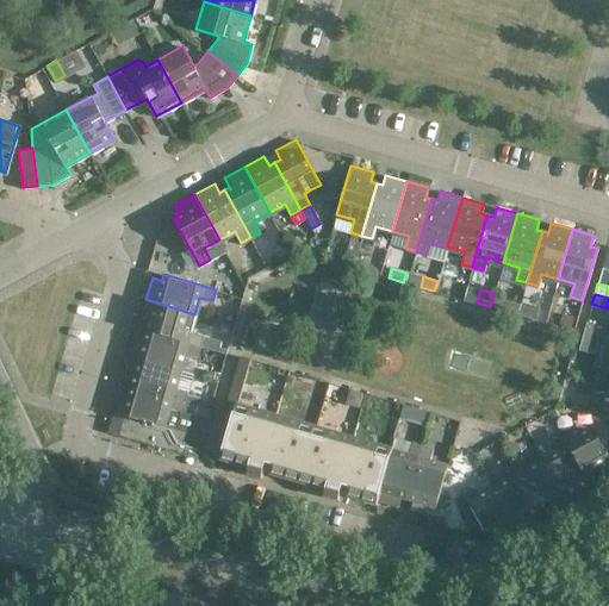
[(493,295),(490,306),(517,314),(521,304),(493,295)]
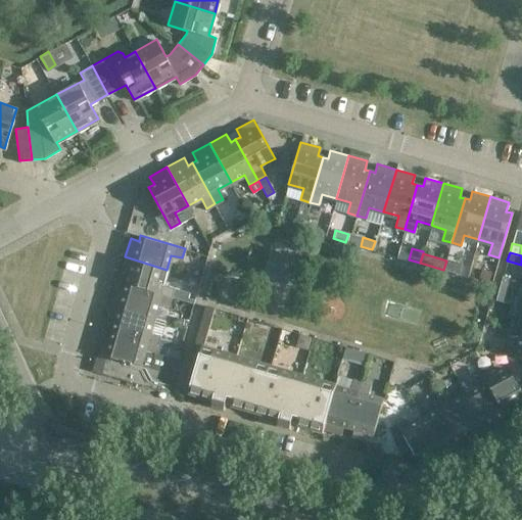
[(167,270),(125,256),(120,275),(129,278),(127,283),(171,296),(174,287),(162,284),(167,270)]
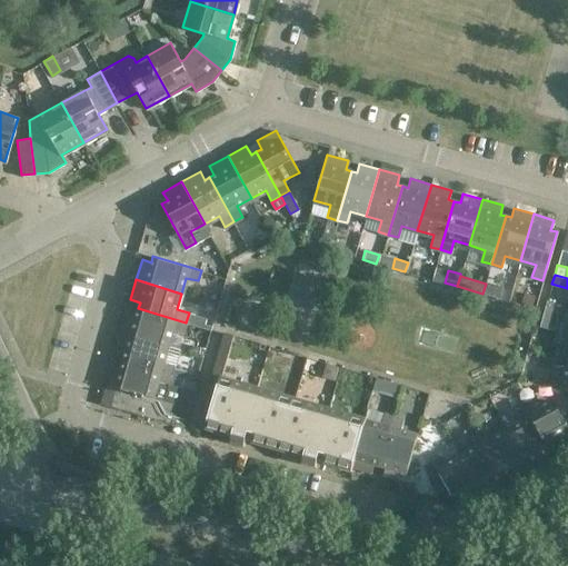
[(486,284),(482,294),(499,299),(502,288),(486,283),(486,284)]
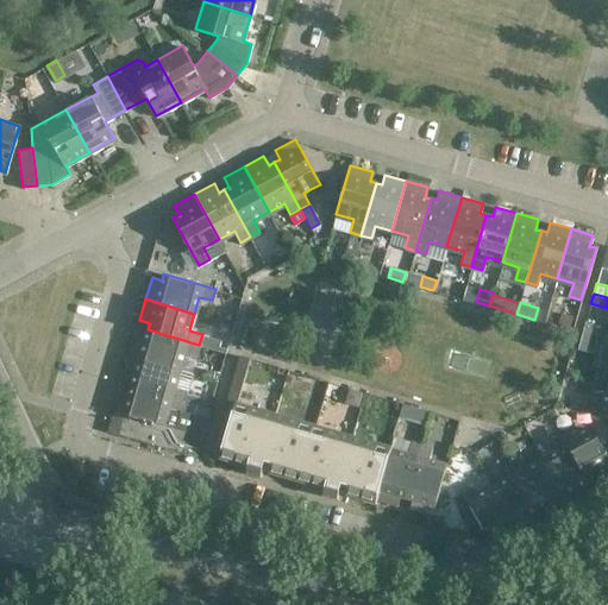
[(561,313),(557,323),(569,327),(572,316),(561,313)]
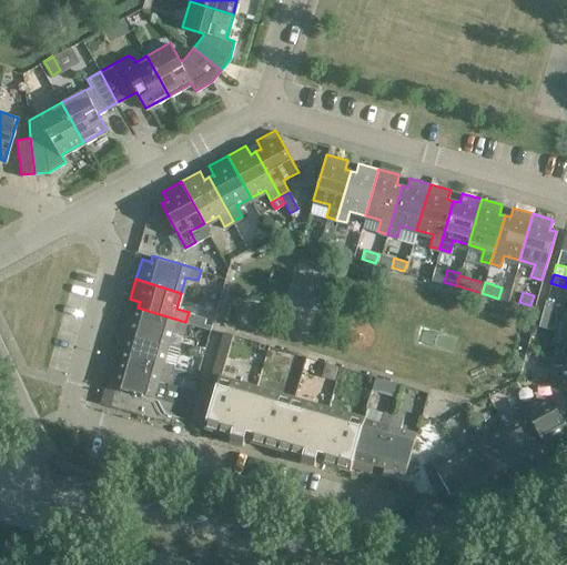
[(185,322),(138,308),(137,313),(127,311),(121,331),(166,344),(171,329),(183,332),(185,322)]
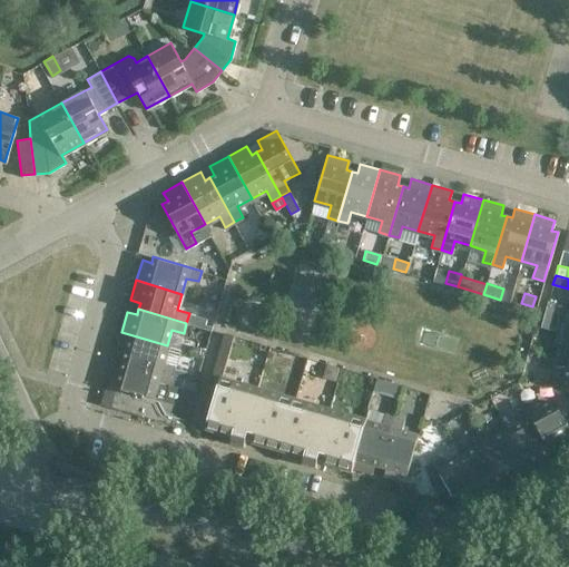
[(190,313),(188,323),(203,328),(206,318),(190,313)]
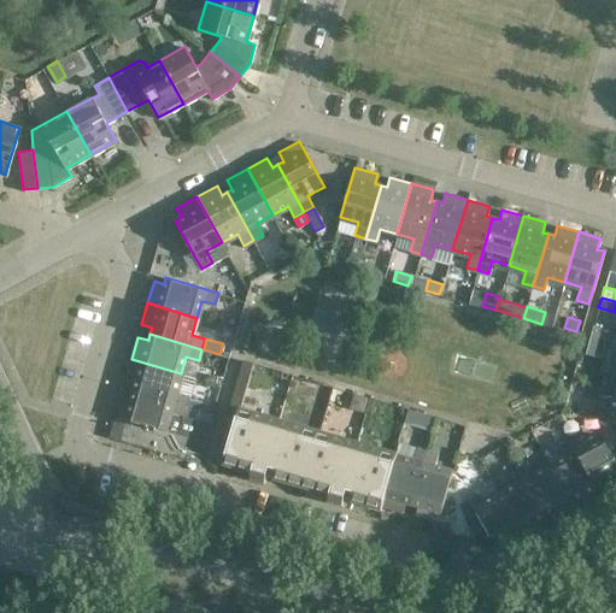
[(600,358),(598,367),(608,370),(611,360),(600,358)]
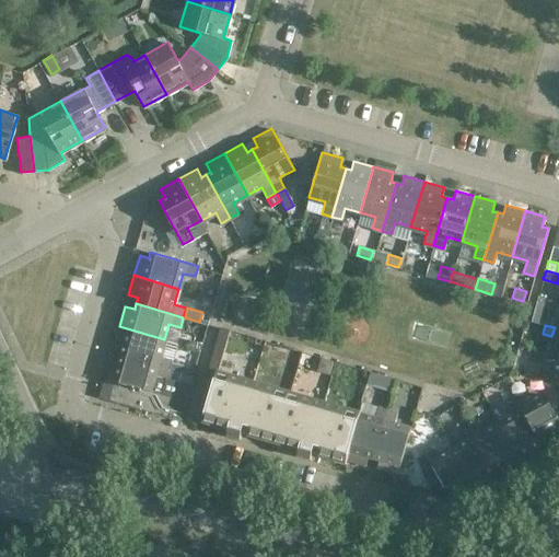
[(164,339),(119,326),(114,346),(123,348),(121,354),(169,368),(172,358),(160,355),(164,339)]
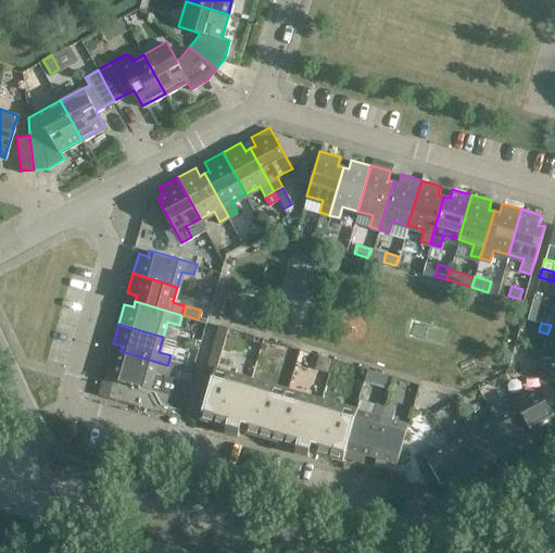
[(228,326),(219,324),(216,335),(225,338),(228,326)]
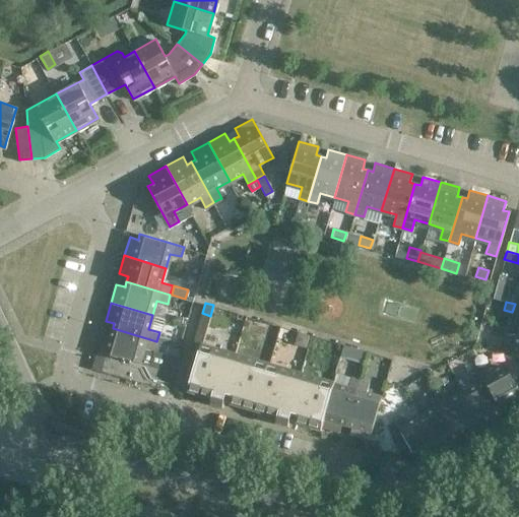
[(210,316),(202,313),(199,323),(207,326),(210,316)]
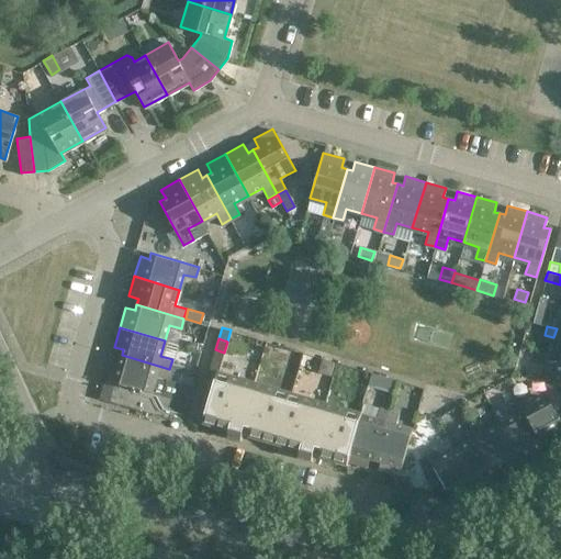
[(224,353),(215,349),(212,360),(221,364),(224,353)]
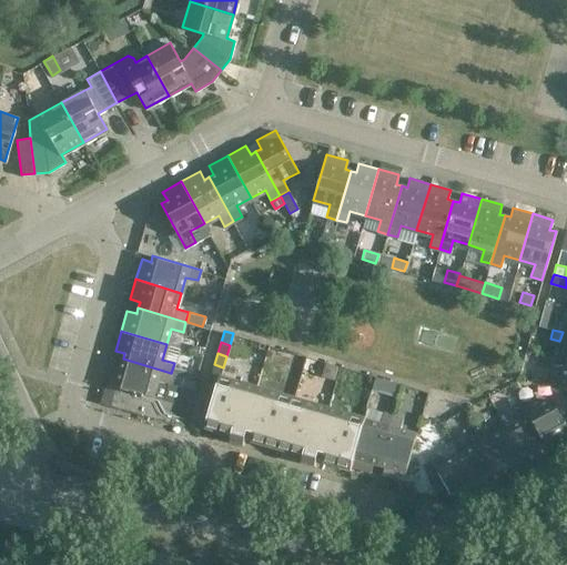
[(171,373),(123,359),(121,365),(112,362),(105,383),(147,393),(152,395),(157,380),(169,383),(171,373)]
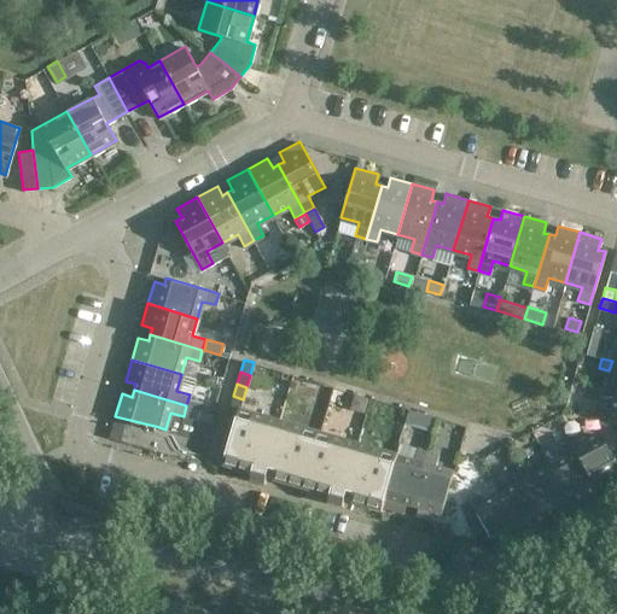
[(616,392),(612,409),(599,405),(597,417),(616,422),(616,392)]
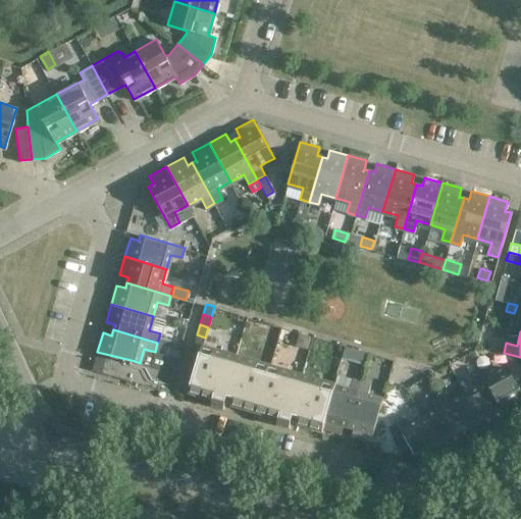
[(299,332),(297,340),(300,346),(307,348),(310,336),(299,332)]
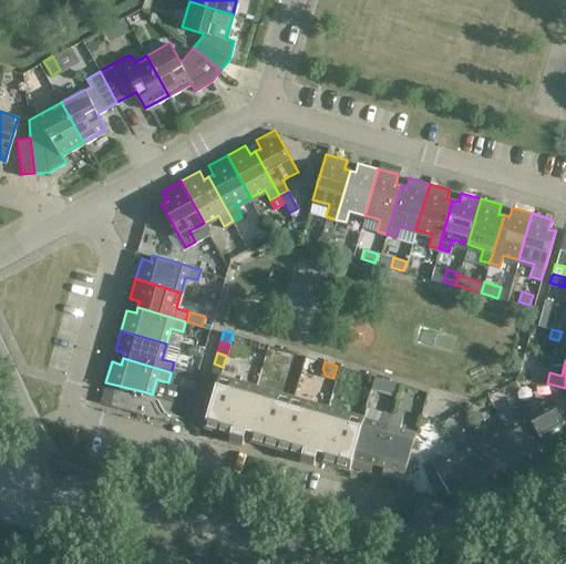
[(223,367),(214,363),(211,375),(219,378),(220,376),(223,367)]
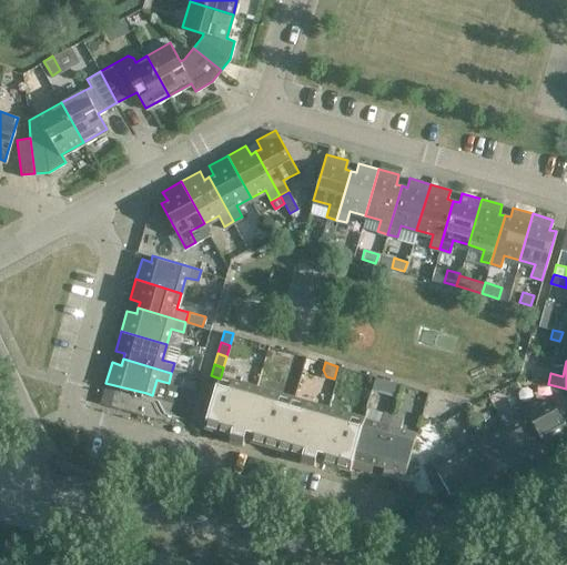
[(220,379),(211,375),(208,386),(216,390),(220,379)]
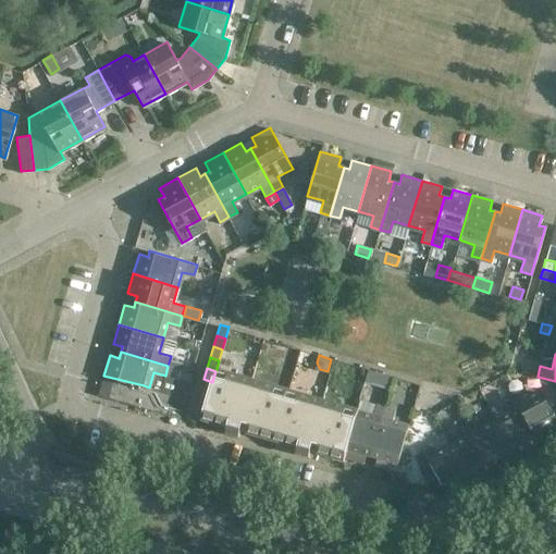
[(209,393),(206,404),(202,415),(201,419),(226,427),(225,432),(226,432),(237,435),(238,436),(241,430),(229,426),(232,414),(247,418),(246,421),(249,422),(246,432),(273,440),(287,390),(217,369),(215,371),(212,382),(209,393)]
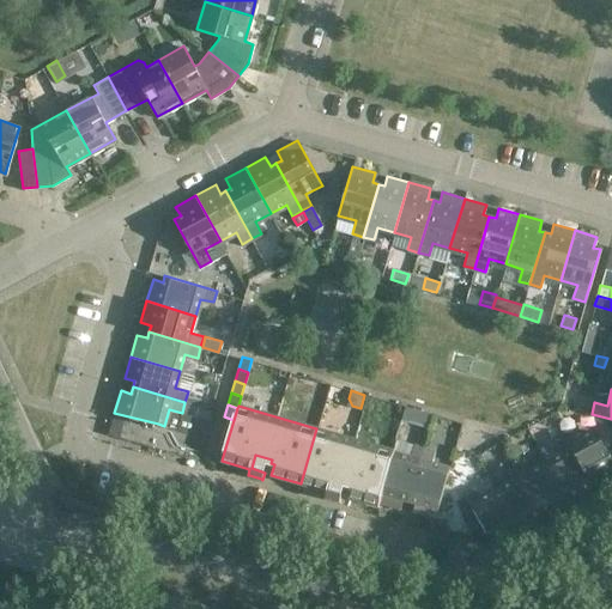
[(158,424),(114,413),(108,433),(152,446),(158,424)]
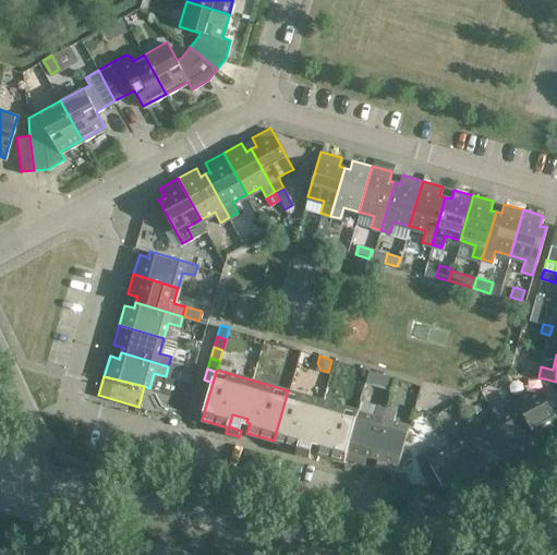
[(213,383),(204,379),(201,390),(209,394),(213,383)]
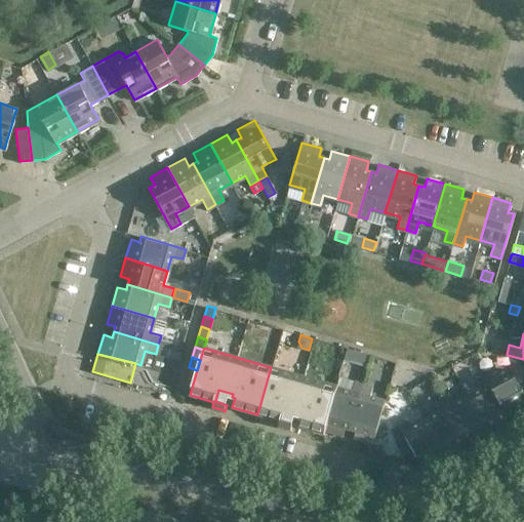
[(140,365),(135,363),(130,383),(168,393),(173,374),(140,365)]
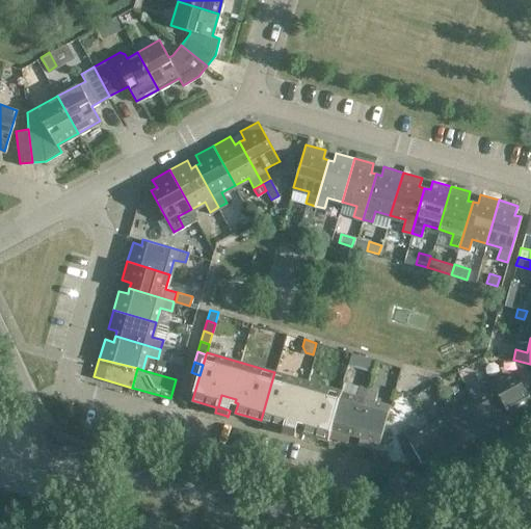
[(200,375),(191,372),(188,382),(196,386),(200,375)]
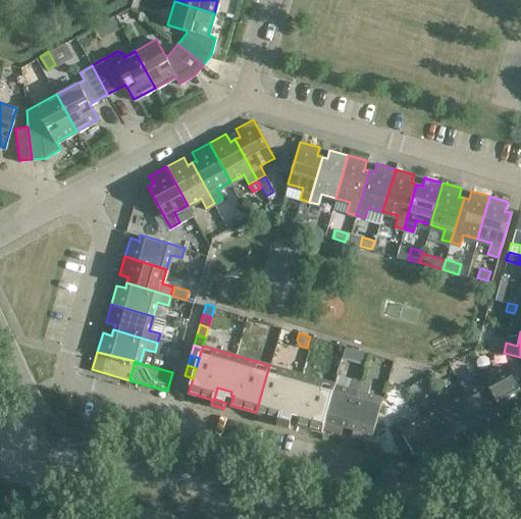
[(333,384),(269,365),(256,412),(278,418),(277,424),(278,424),(278,423),(289,426),(289,427),(290,427),(292,421),(280,418),(283,407),(298,411),(297,414),(300,415),(297,423),(322,431),(323,427),(322,426),(334,384),(333,384)]
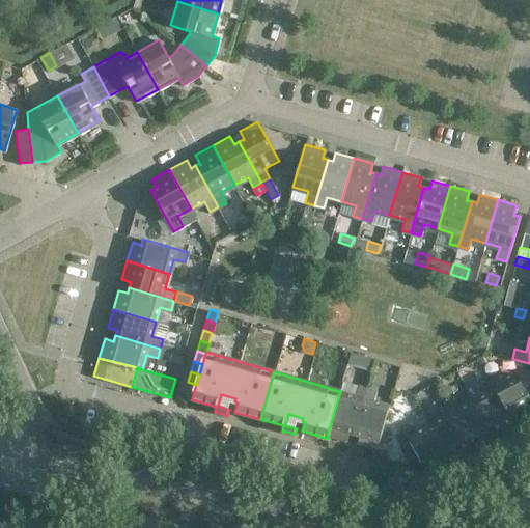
[(497,373),(489,378),(511,419),(515,417),(521,424),(529,419),(529,399),(517,376),(503,384),(497,373)]
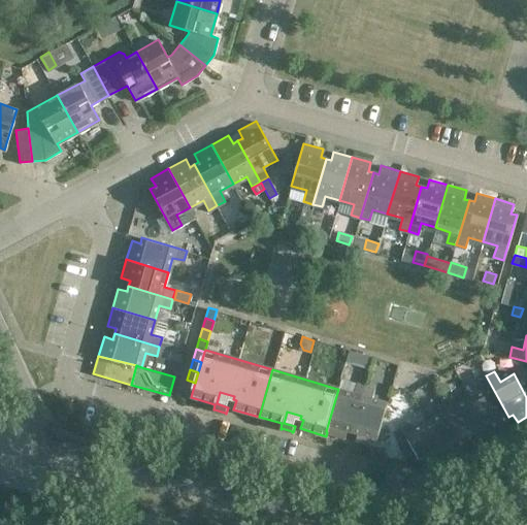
[(508,417),(486,375),(478,381),(483,391),(470,397),(492,436),(508,427),(504,419),(508,417)]
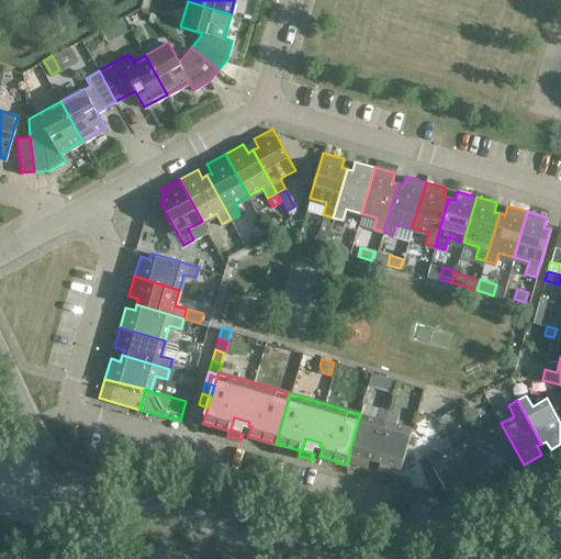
[(208,407),(199,404),(195,416),(204,418),(208,407)]
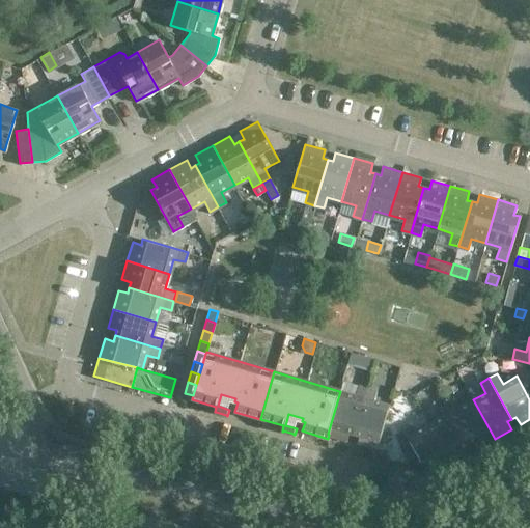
[(340,389),(340,391),(328,434),(329,435),(346,440),(350,431),(355,432),(368,387),(359,385),(356,395),(341,391),(341,390),(340,389)]
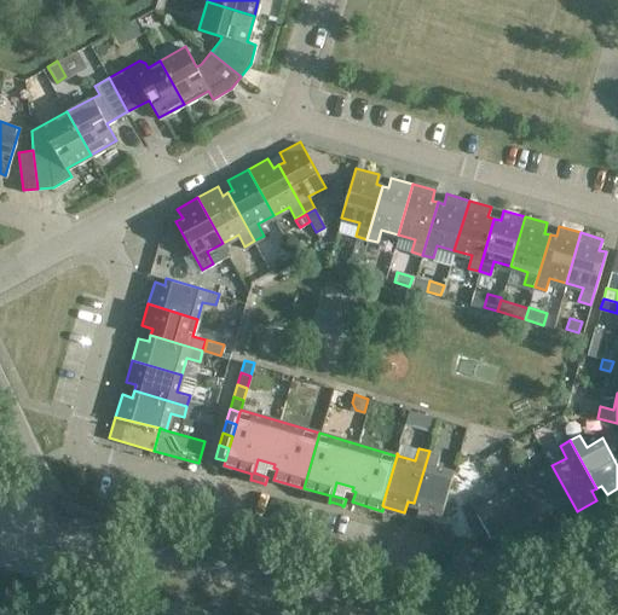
[(440,454),(429,451),(414,503),(420,505),(417,516),(440,522),(455,470),(452,470),(452,471),(437,466),(440,454)]
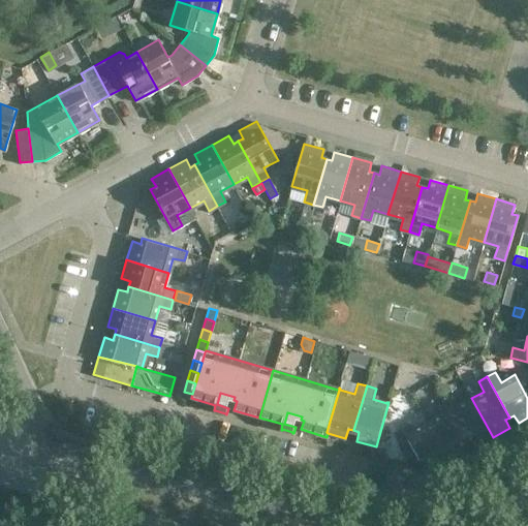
[(453,396),(444,400),(466,441),(471,439),(475,446),(493,437),(471,398),(459,405),(453,396)]
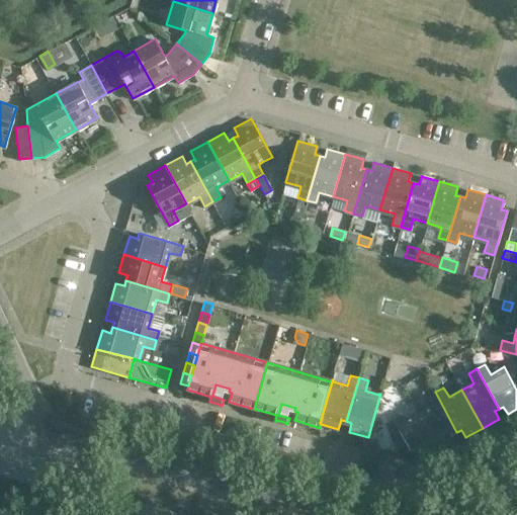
[(456,432),(435,392),(427,397),(432,406),(419,414),(440,452),(456,442),(452,434),(456,432)]
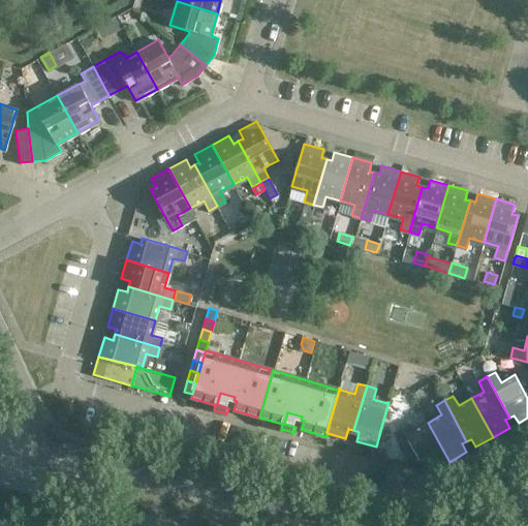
[(428,464),(432,471),(449,462),(428,423),(415,430),(409,420),(400,425),(424,467),(428,464)]
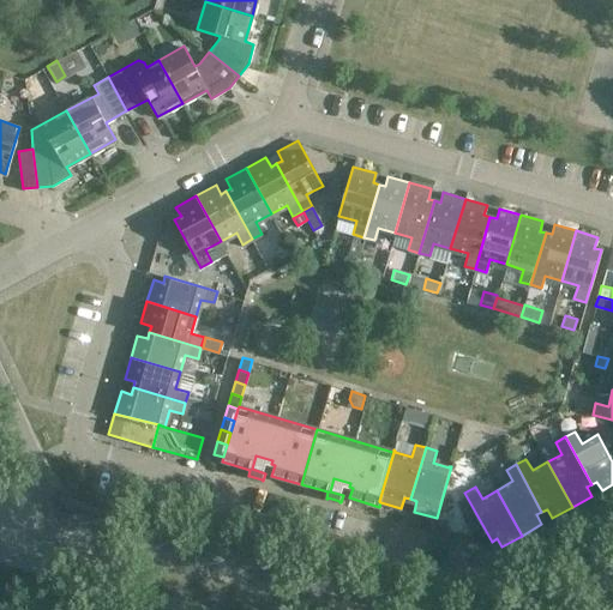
[(438,517),(436,525),(444,529),(448,520),(438,517)]
